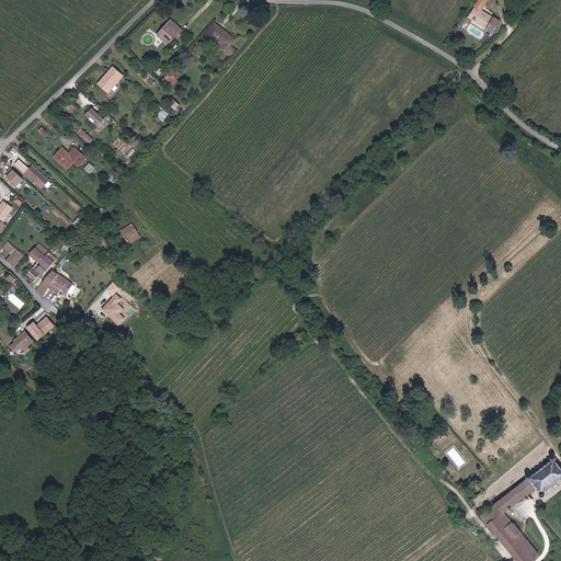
[(489,0),(480,0),(470,16),(494,33),(502,21),(495,18),(495,19),(483,11),(489,0)]
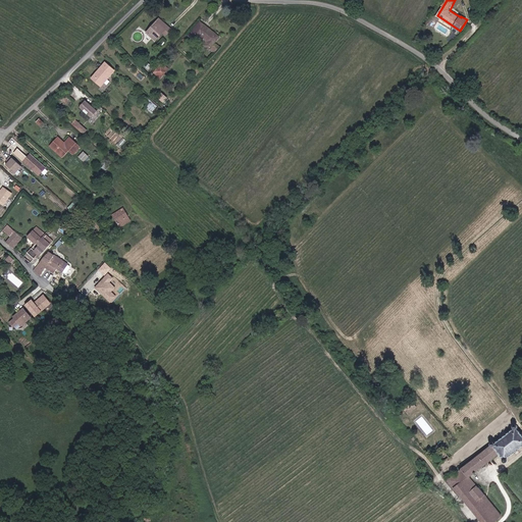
[(160,18),(148,32),(156,40),(163,33),(165,35),(171,29),(160,18)]
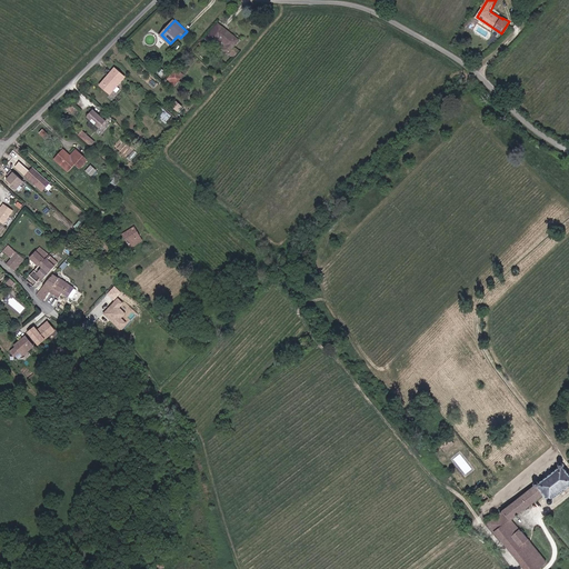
[(232,51),(236,55),(239,50),(235,46),(239,40),(219,22),(211,31),(212,32),(211,33),(210,32),(206,38),(213,45),(216,42),(218,45),(219,42),(222,46),(221,47),(228,52),(230,49),(232,51)]
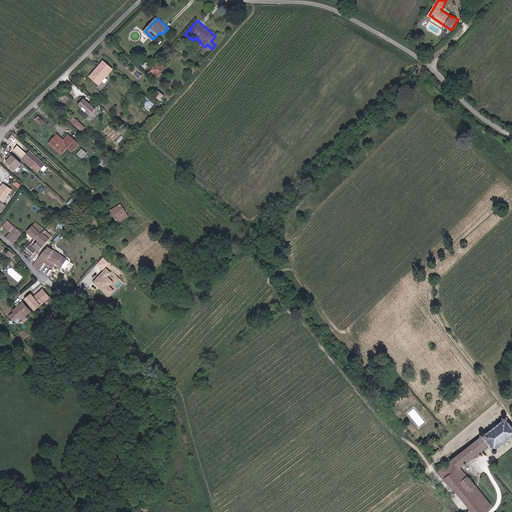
[(90,76),(99,84),(112,68),(103,61),(90,76)]
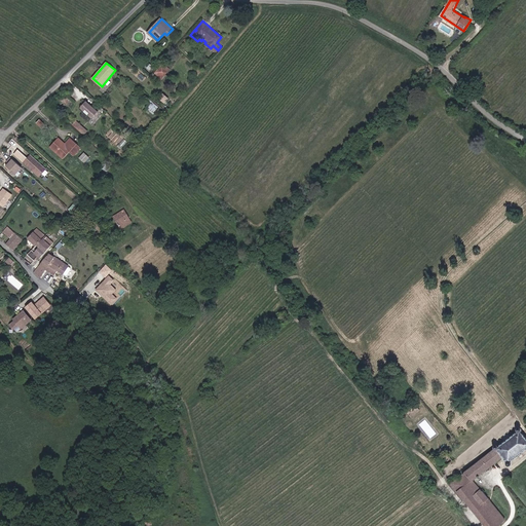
[(167,70),(162,65),(155,72),(161,77),(167,70)]
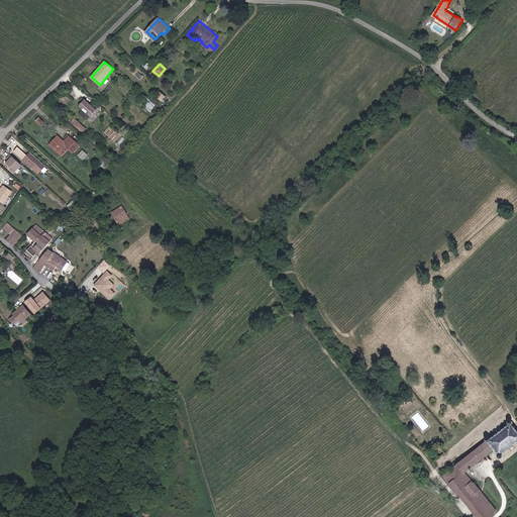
[(97,110),(86,100),(80,106),(91,116),(97,110)]
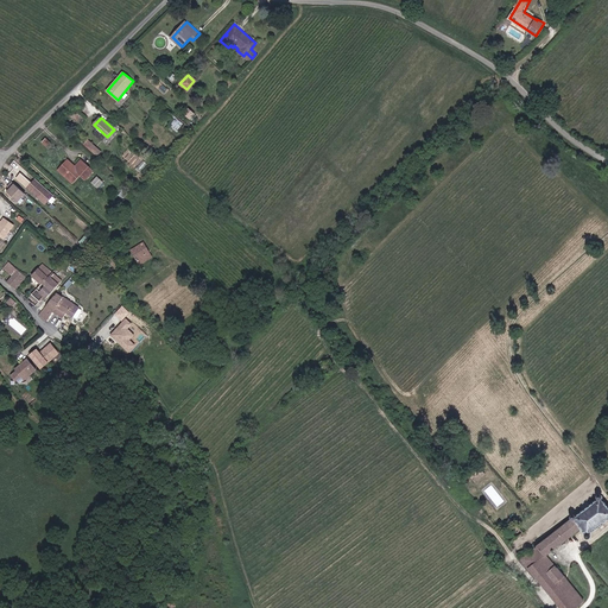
[(51,146),(44,138),(40,143),(48,149),(51,146)]
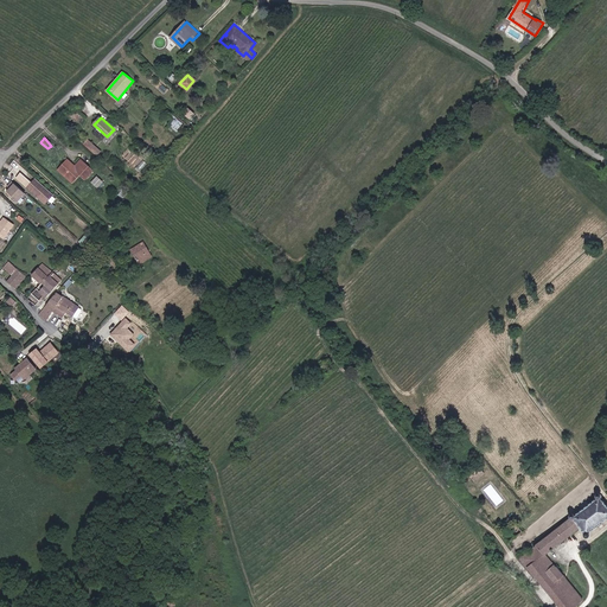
[(102,151),(88,139),(84,144),(97,155),(102,151)]
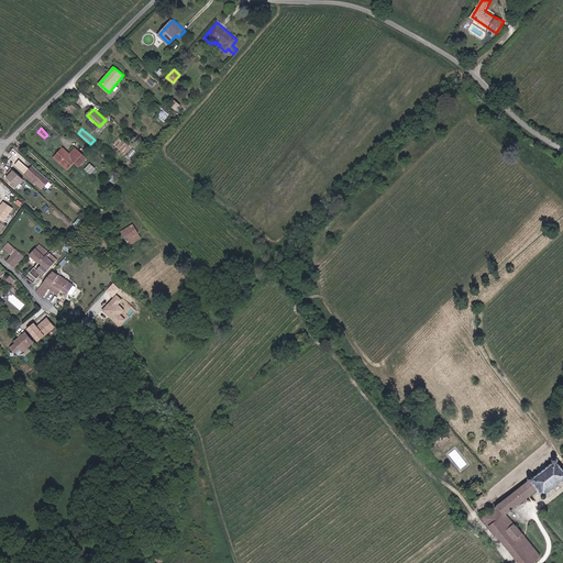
[(87,158),(76,148),(70,154),(64,147),(55,157),(68,169),(75,162),(80,166),(87,158)]
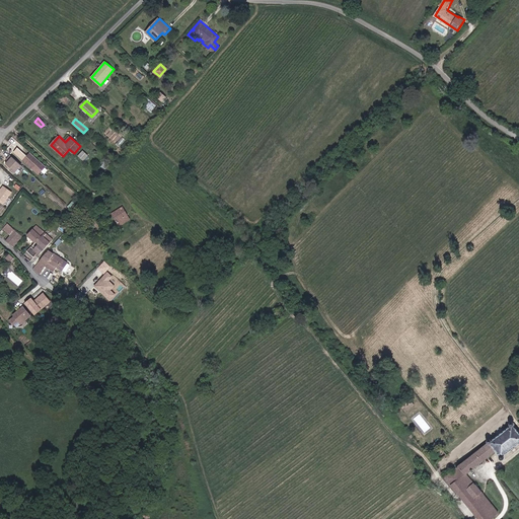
[(47,166),(31,153),(28,156),(19,148),(15,152),(40,173),(47,166)]
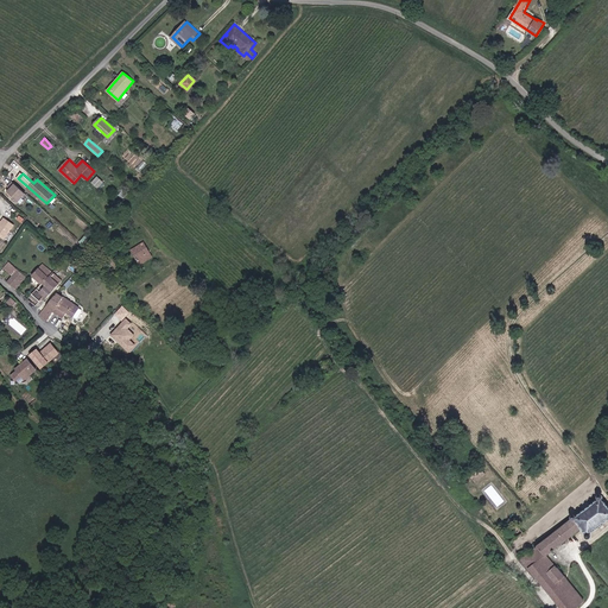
[(103,183),(99,177),(93,182),(97,188),(103,183)]
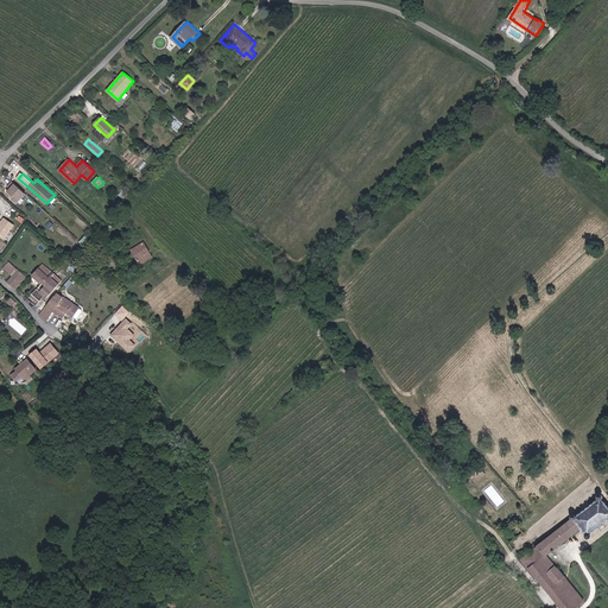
[(26,195),(14,183),(7,191),(19,203),(26,195)]
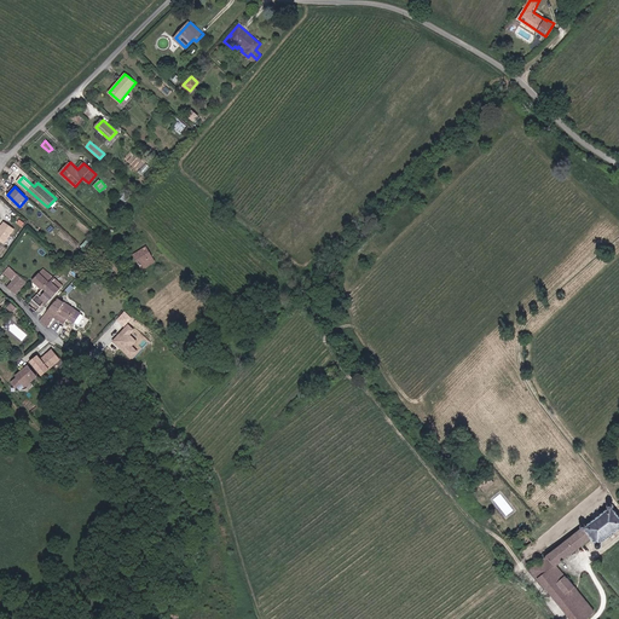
[(13,229),(4,223),(0,226),(0,239),(5,243),(13,229)]
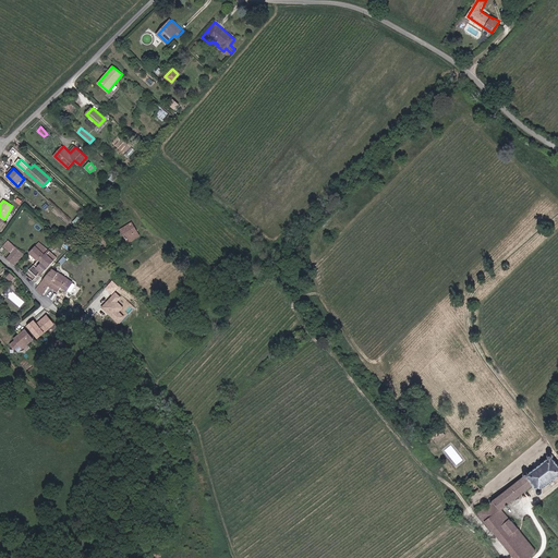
[(140,234),(132,222),(121,230),(129,241),(140,234)]
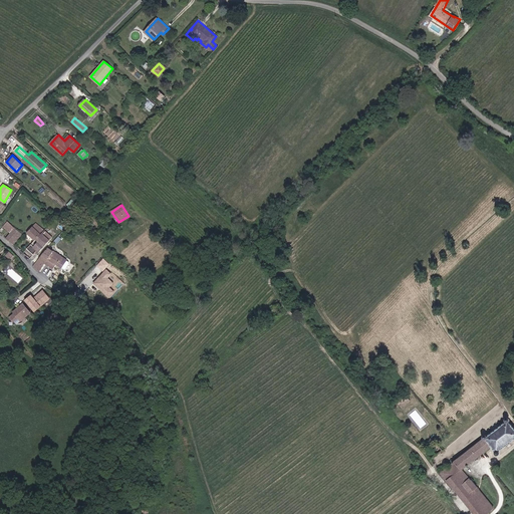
[(4,226),(11,232),(7,237),(14,243),(22,233),(8,221),(4,226)]
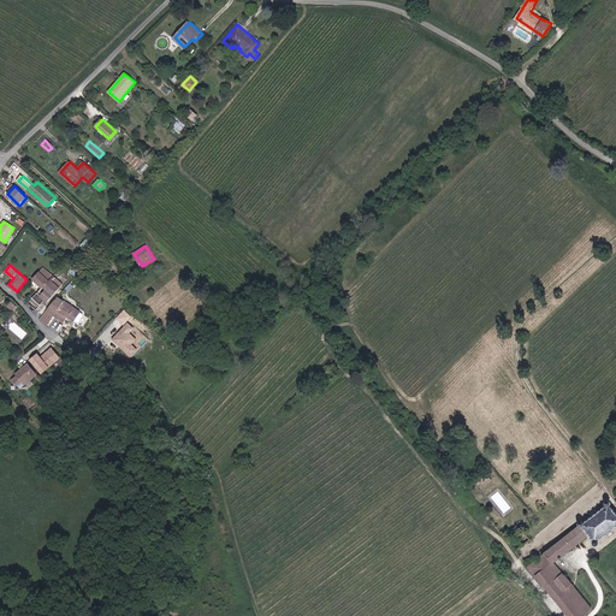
[(42,288),(54,274),(43,266),(33,279),(42,288)]
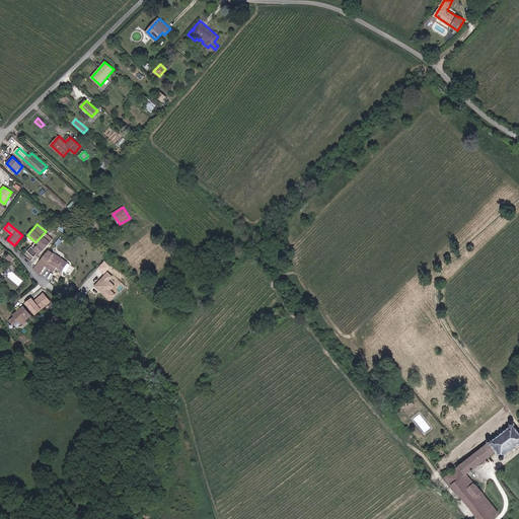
[(54,239),(46,231),(35,242),(26,252),(35,260),(54,239)]
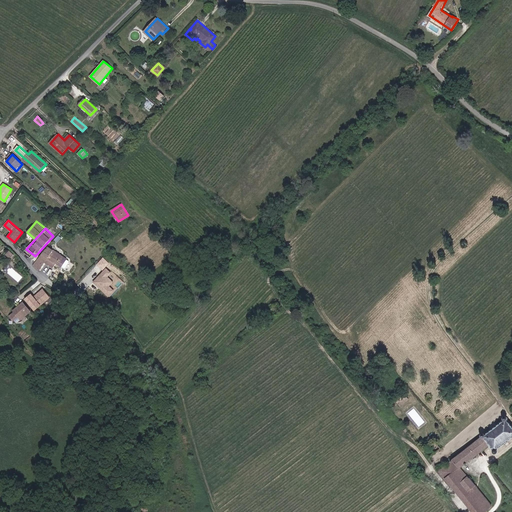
[(34,266),(40,270),(46,262),(54,267),(58,262),(50,256),(55,250),(49,245),(34,265),(34,266)]
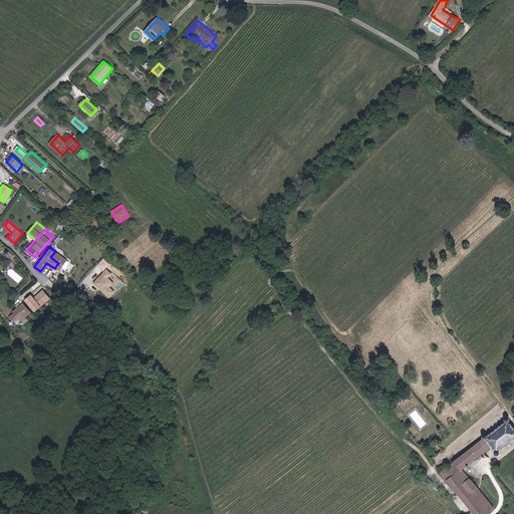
[(68,260),(55,251),(50,257),(58,263),(63,267),(68,260)]
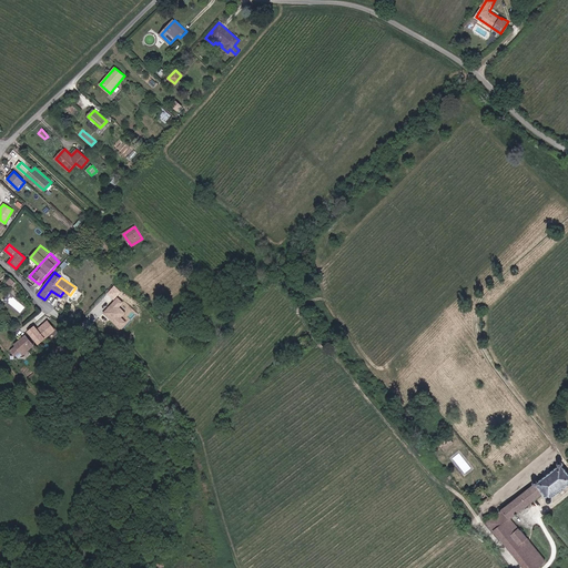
[(113,302),(109,307),(103,313),(120,328),(127,322),(121,317),(125,313),(119,307),(123,303),(118,297),(113,302)]
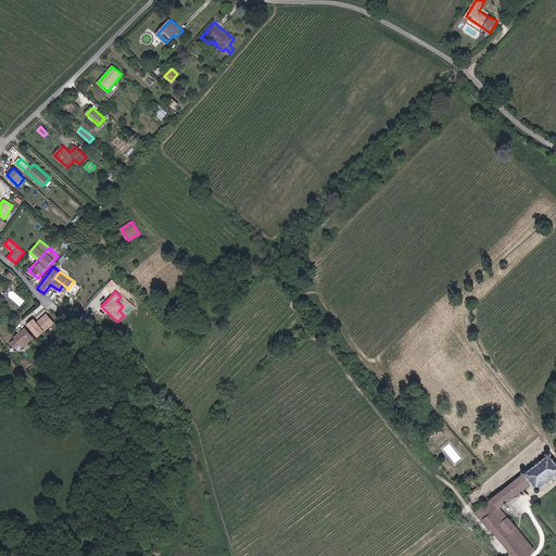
[(34,319),(27,326),(37,337),(45,331),(54,323),(47,314),(36,323),(34,319)]
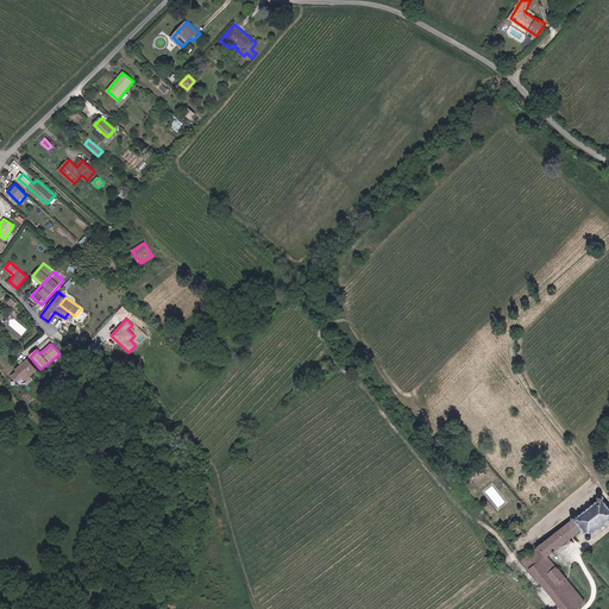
[(37,371),(27,359),(16,370),(17,371),(11,376),(16,382),(22,377),(25,381),(37,371)]
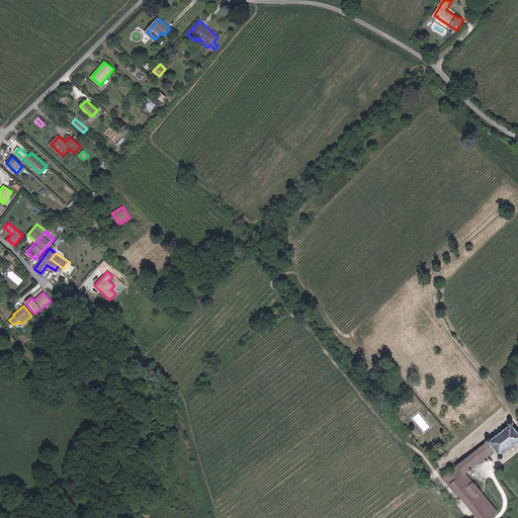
[(408,398),(400,406),(405,411),(413,404),(408,398)]
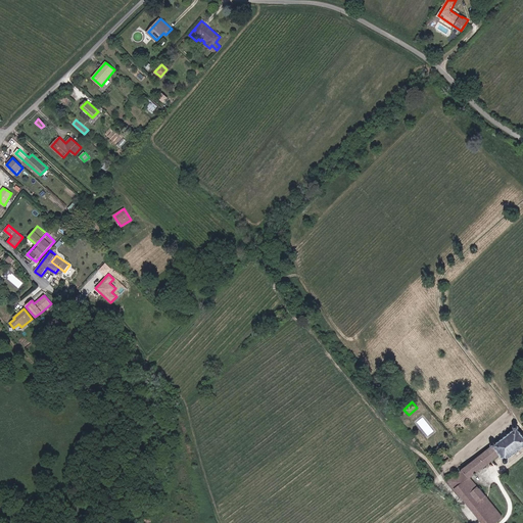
[(493,447),(500,455),(504,459),(503,460),(503,461),(503,462),(504,463),(505,463),(505,464),(506,464),(507,464),(508,463),(509,462),(509,461),(509,460),(508,460),(522,447),(522,436),(518,430),(518,429),(518,428),(518,427),(518,426),(517,425),(516,425),(515,425),(514,425),(514,426),(513,426),(513,427),(513,428),(513,429),(513,430),(507,434),(507,433),(505,431),(501,435),(502,437),(503,438),(495,443),(494,443),(494,442),(493,442),(492,442),(491,442),(490,443),(490,444),(490,445),(490,446),(491,447),(492,447),(493,447)]
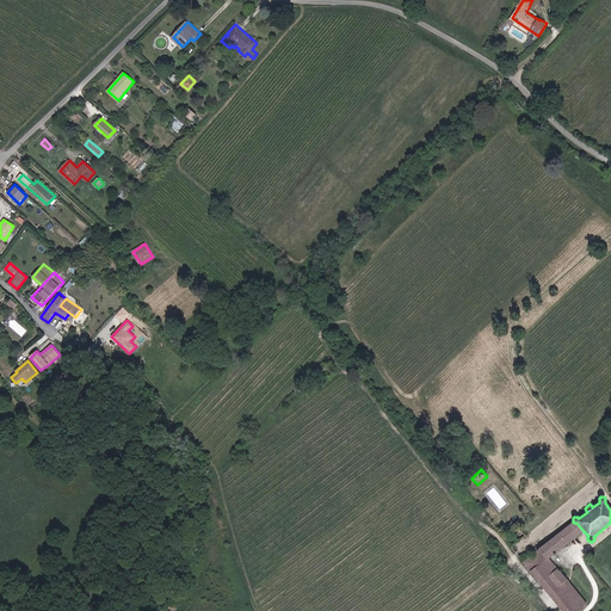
[(576,523),(575,520),(539,548),(522,562),(531,573),(561,610),(580,610),(588,605),(567,580),(560,571),(560,572),(549,559),(555,554),(555,555),(556,555),(556,554),(557,554),(557,553),(557,551),(584,531),(576,523)]
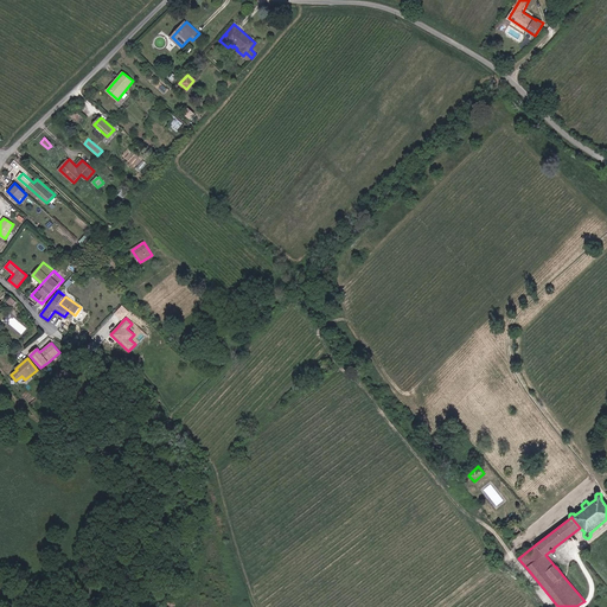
All buildings are outlined.
